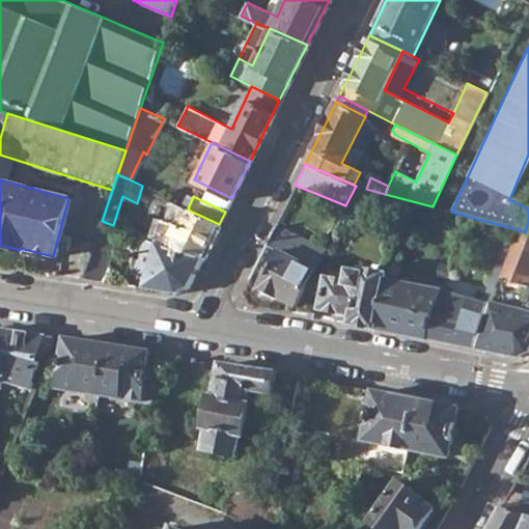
[(164,218),(157,241),(203,255),(219,224),(190,211),(183,226),(164,218)]
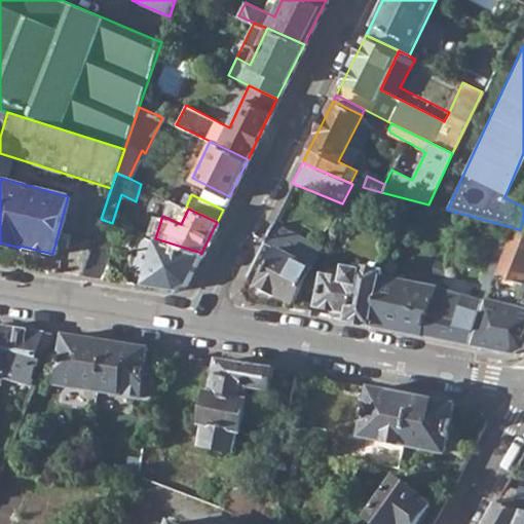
[(81,274),(110,278),(111,265),(103,264),(116,225),(112,223),(101,219),(81,274)]
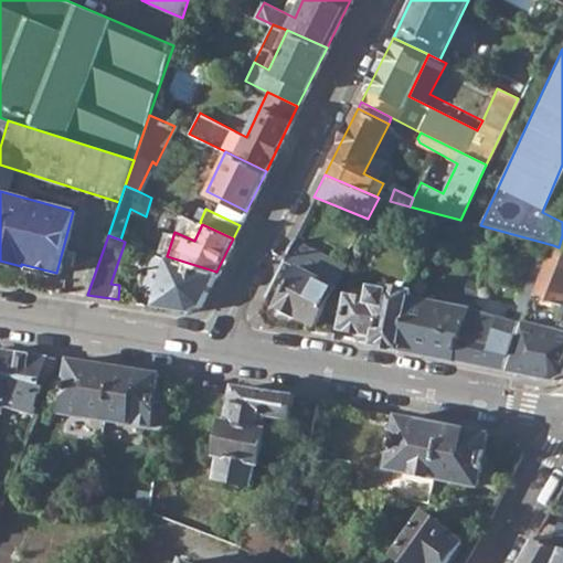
[(296,265),(276,306),(296,316),(316,325),(346,264),(332,257),(293,238),(283,259),(296,265)]
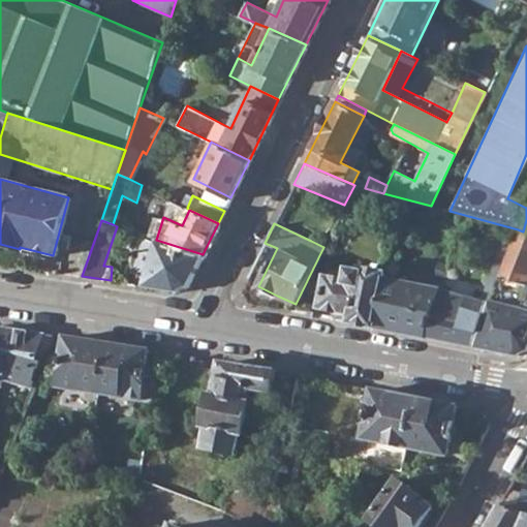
[(472,346),(510,354),(524,348),(526,342),(526,231),(523,231),(518,229),(513,245),(472,346)]
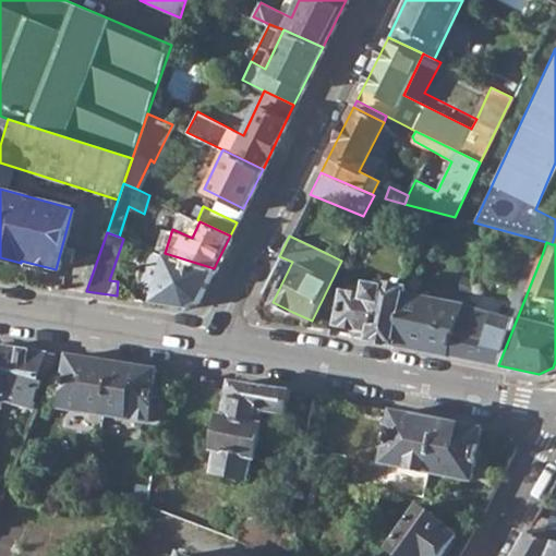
[(153,250),(148,263),(161,267),(165,253),(153,250)]
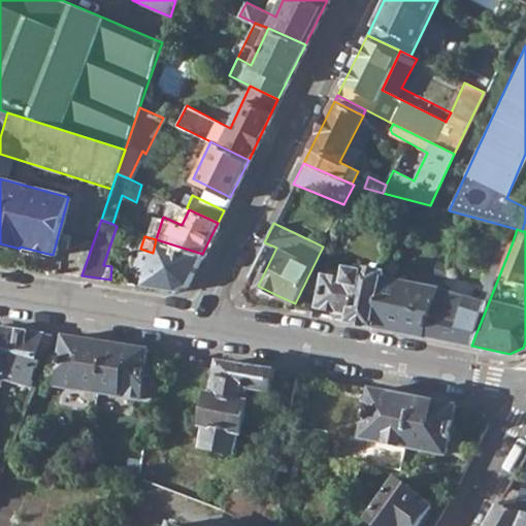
[(202,254),(156,239),(153,253),(140,249),(132,273),(136,284),(174,290),(188,283),(202,254)]
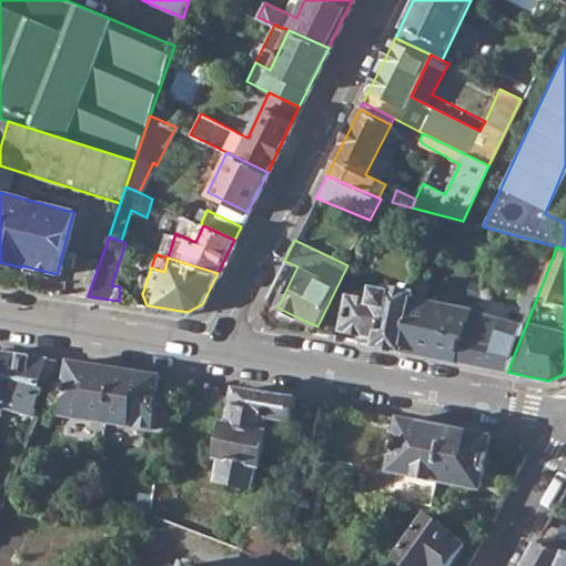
[(507,372),(551,263),(539,259),(515,322),(503,320),(471,310),(453,361),(507,372)]
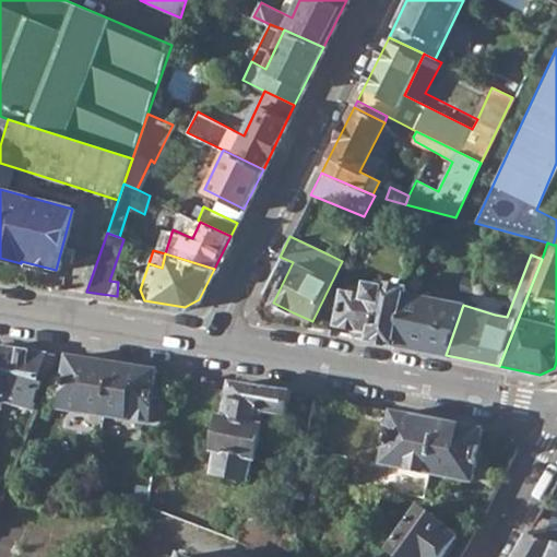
[(367,340),(394,345),(405,294),(405,288),(381,283),(380,287),(368,287),(367,296),(345,293),(340,324),(369,329),(367,340)]
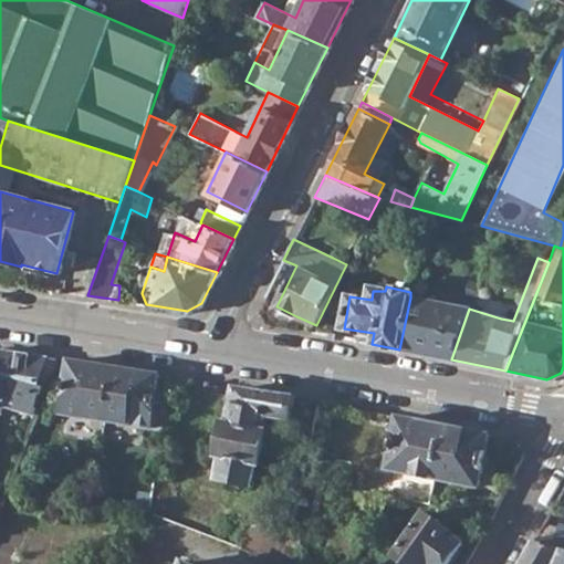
[(469,309),(410,298),(399,350),(451,359),(469,309)]
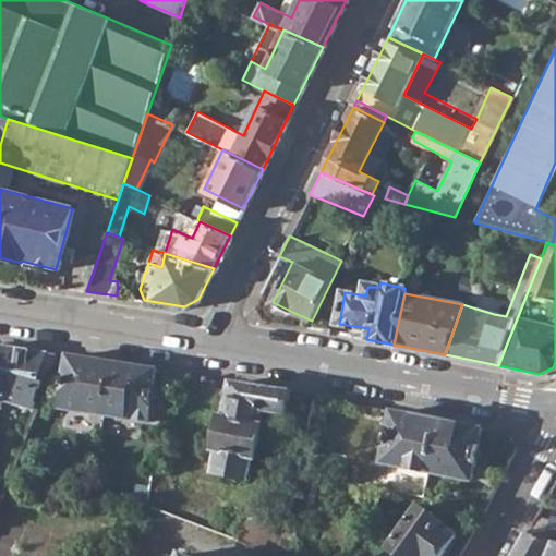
[(0,390),(37,401),(47,376),(38,373),(47,350),(1,342),(0,347),(0,390)]
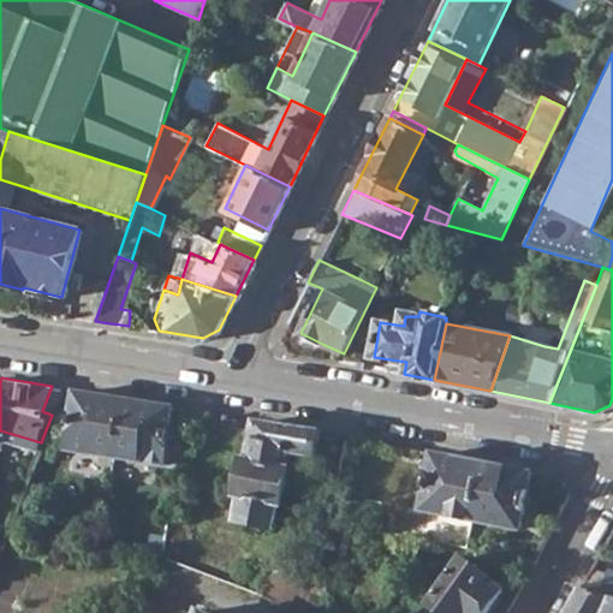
[(70,445),(117,453),(126,398),(78,390),(70,445)]
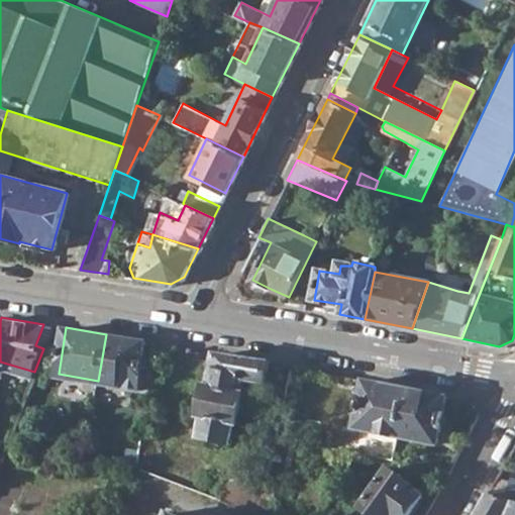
[(98,381),(137,386),(145,340),(106,334),(98,381)]
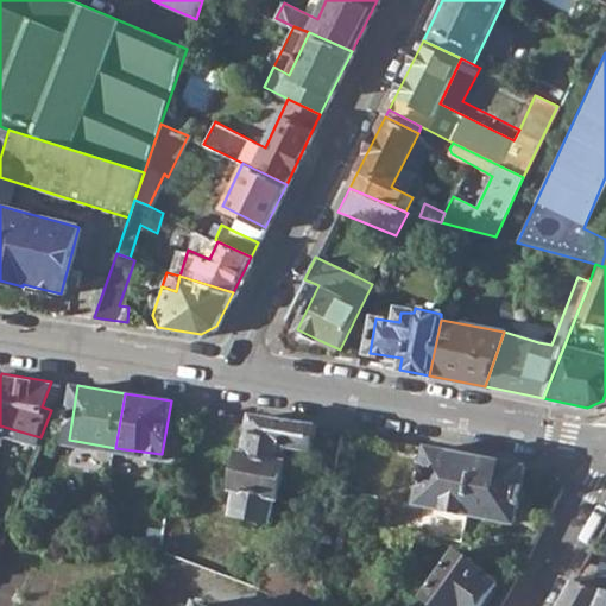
[(239,513),(275,518),(278,494),(283,496),(289,460),(284,460),(285,456),(301,459),(304,444),(314,446),(316,424),(256,414),(250,452),(244,450),(238,487),(244,488),(239,513)]
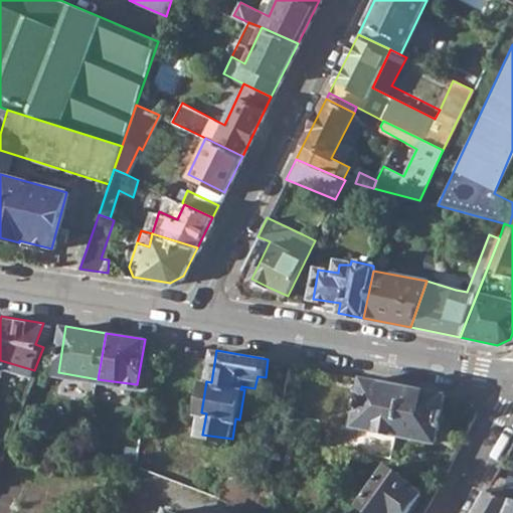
[(354,423),(395,432),(403,385),(363,377),(354,423)]
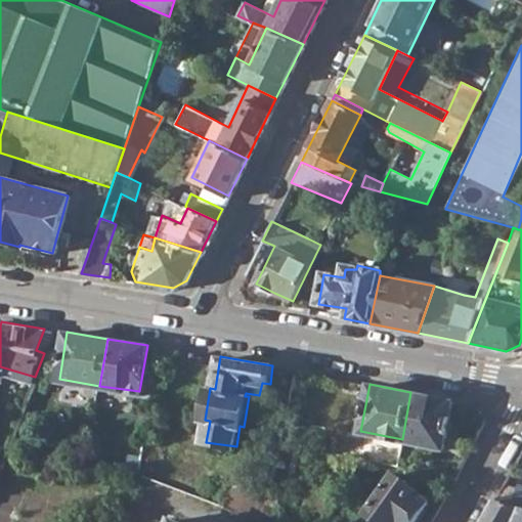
[(402,439),(442,447),(452,400),(410,392),(402,439)]
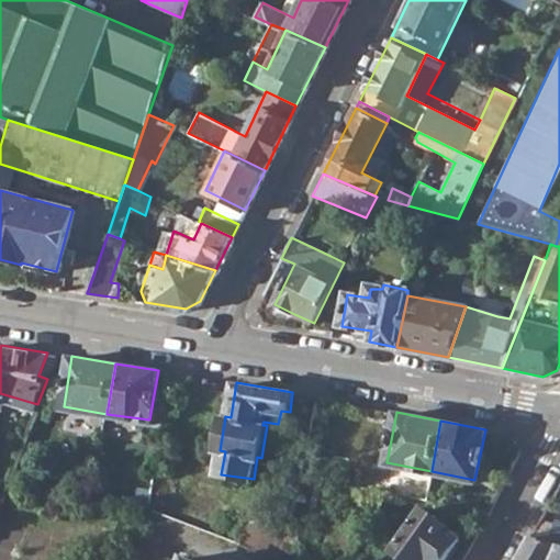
[(339,474),(339,477),(346,478),(354,480),(357,468),(343,465),(339,474)]
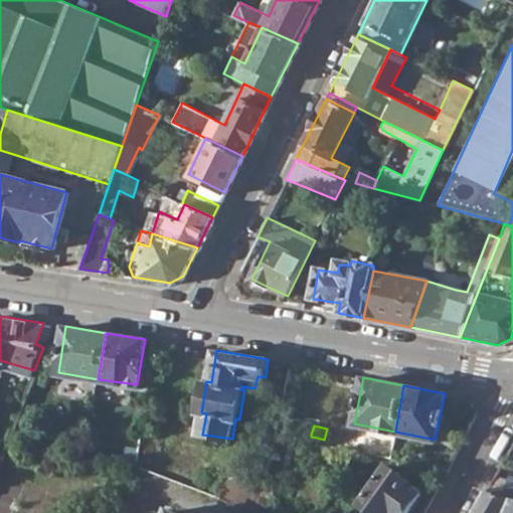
[(312,454),(322,457),(328,441),(324,440),(317,438),(312,454)]
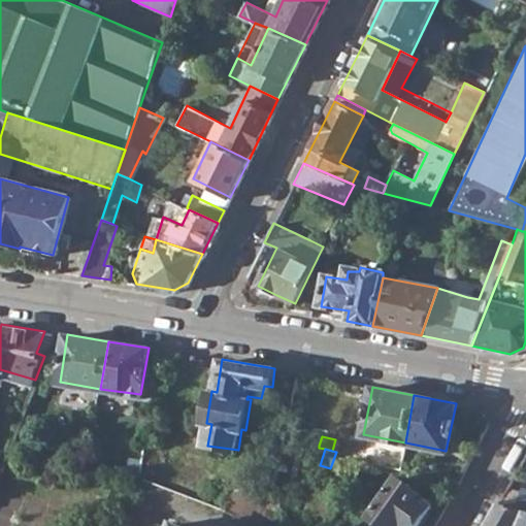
[(370,514),(386,525),(393,525),(396,522),(402,525),(413,525),(430,502),(417,492),(420,488),(398,473),(370,514)]
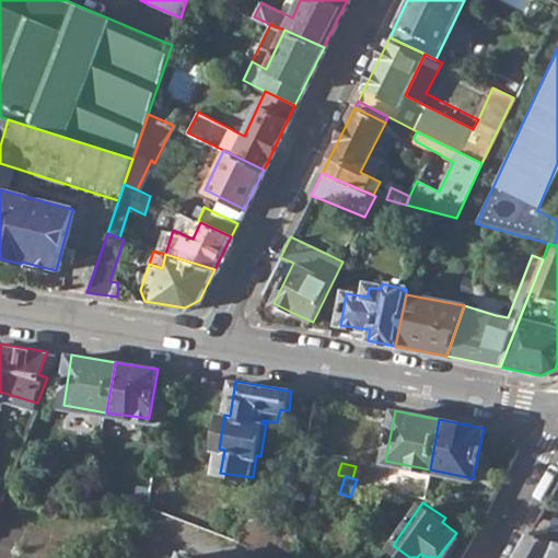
[(527,533),(557,541),(557,538),(557,519),(538,514),(527,533)]
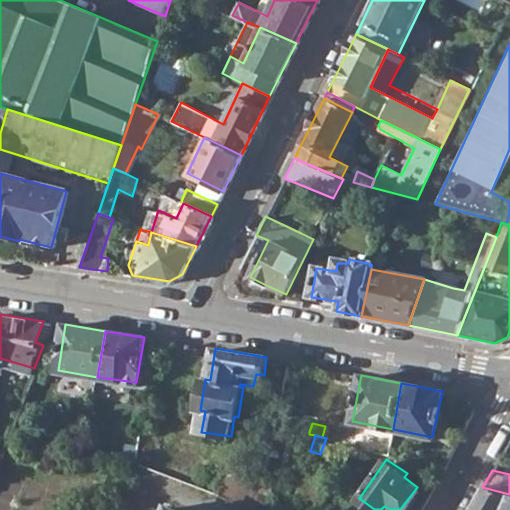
[(509,509),(509,493),(509,494),(482,487),(469,509),(509,509)]
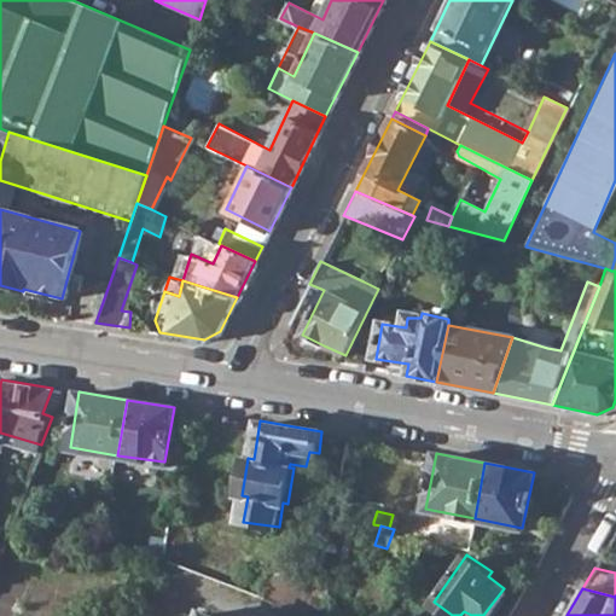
[(307,612),(314,615),(323,615),(327,597),(312,593),(307,612)]
